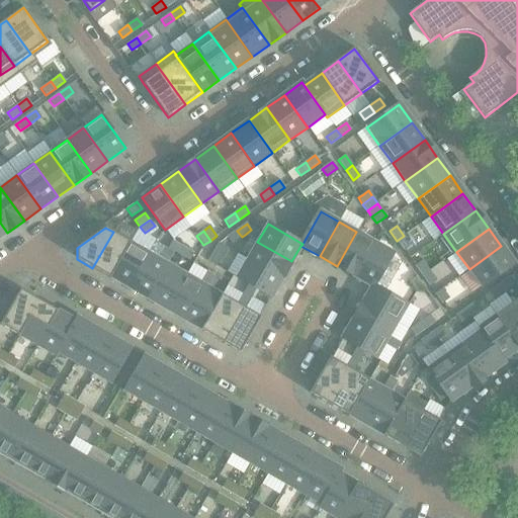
[(232,245),(242,237),(237,231),(227,238),(232,245)]
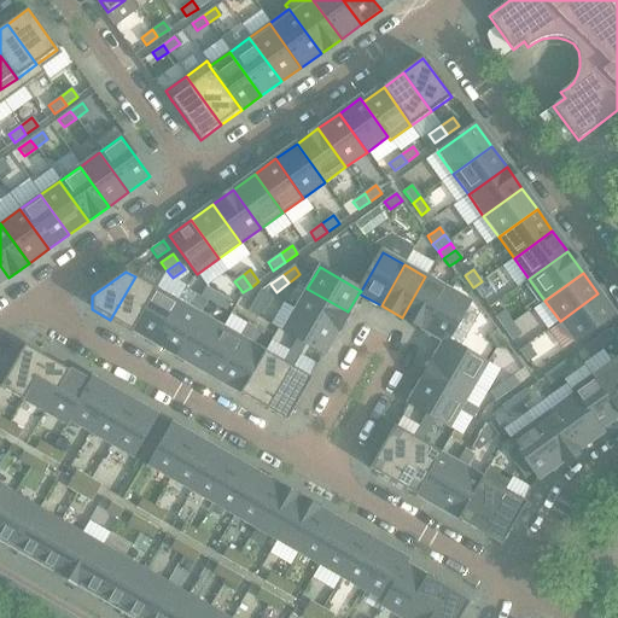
[(132,332),(156,289),(135,277),(110,320),(132,332)]
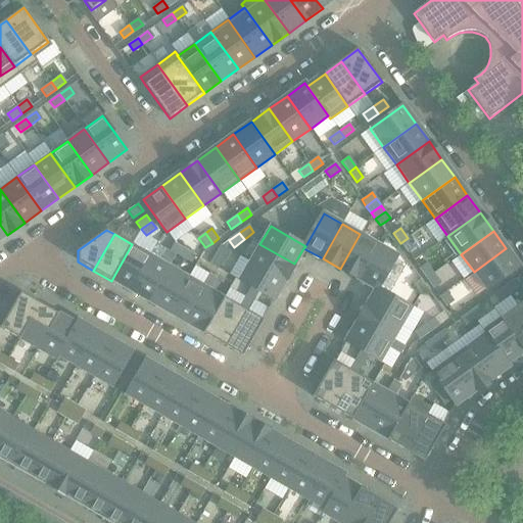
[(359,279),(378,244),(360,234),(340,269),(359,279)]
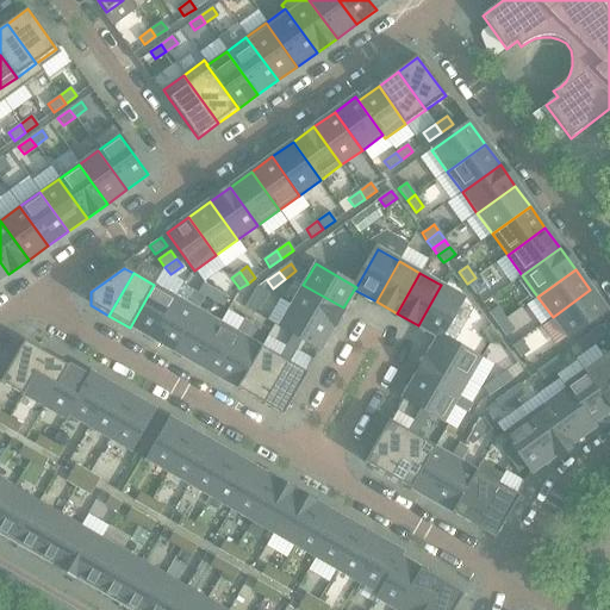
[(484,290),(475,278),(467,284),(475,296),(484,290)]
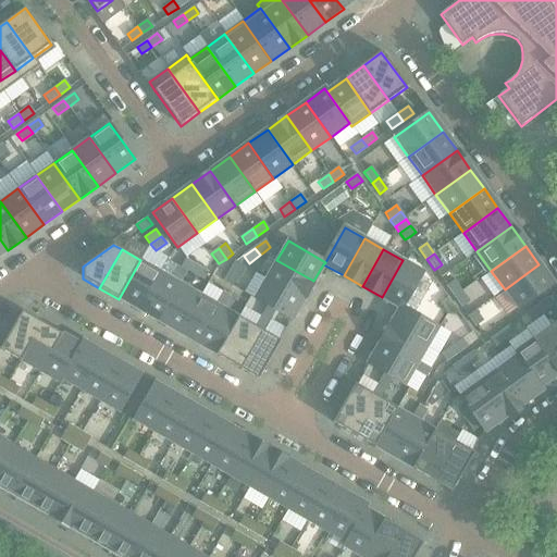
[(138,310),(160,271),(140,260),(119,299),(138,310)]
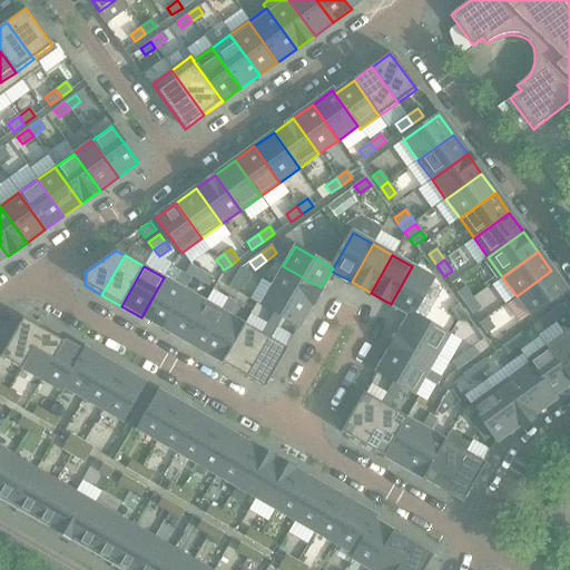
[(197,281),(202,273),(190,266),(186,275),(192,278),(197,281)]
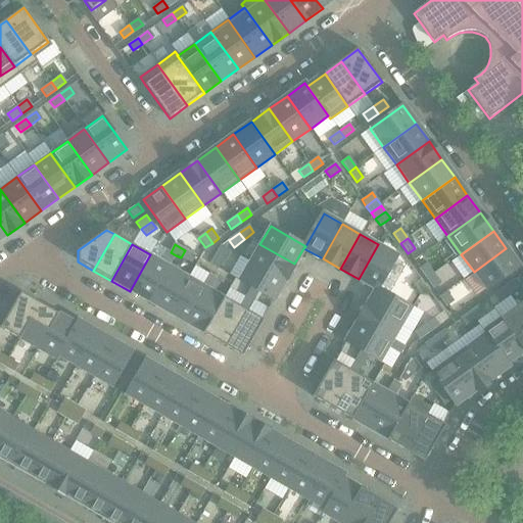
[(294,264),(259,244),(249,262),(284,282),(294,264)]
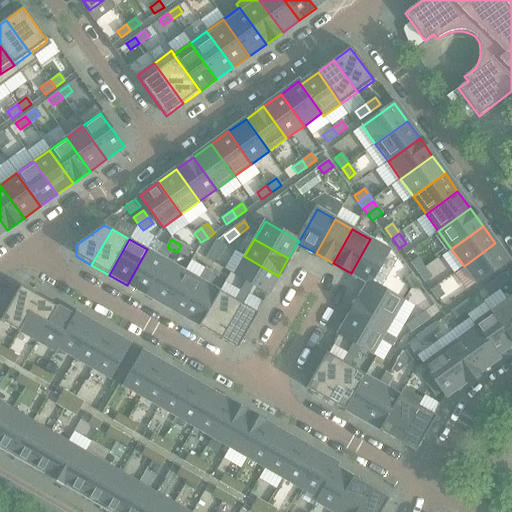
[(369,281),(388,249),(370,239),(351,273),(368,283),(369,281)]
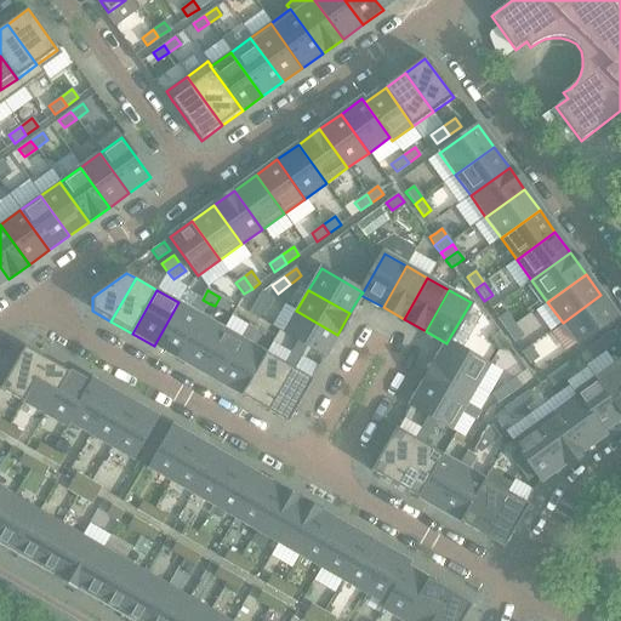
[(265,308),(272,297),(262,291),(256,303),(265,308)]
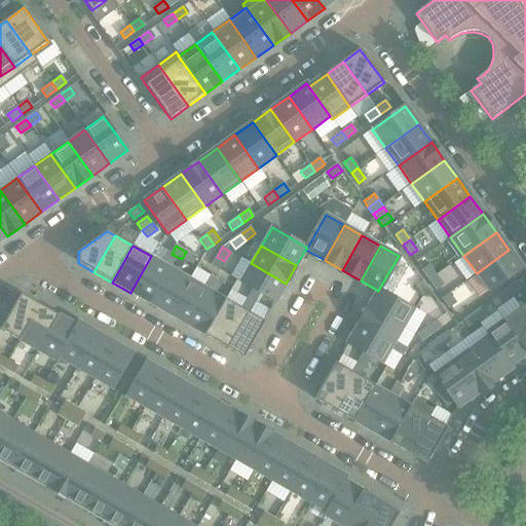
[(489,292),(522,268),(509,250),(477,273),(489,292)]
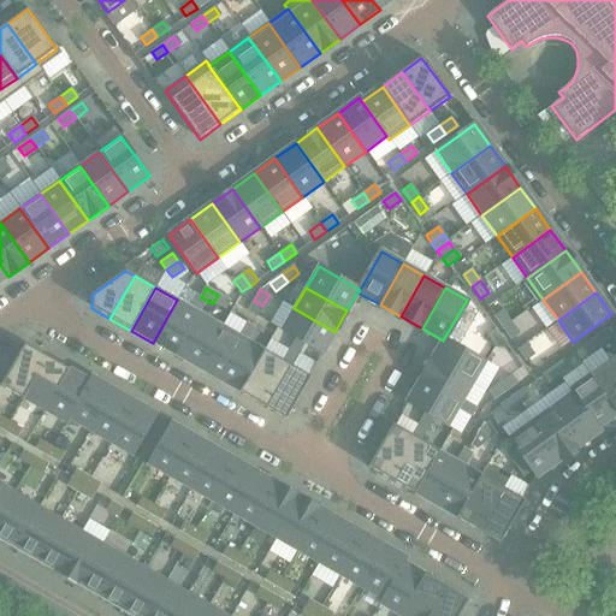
[(225,311),(230,301),(218,295),(213,303),(225,311)]
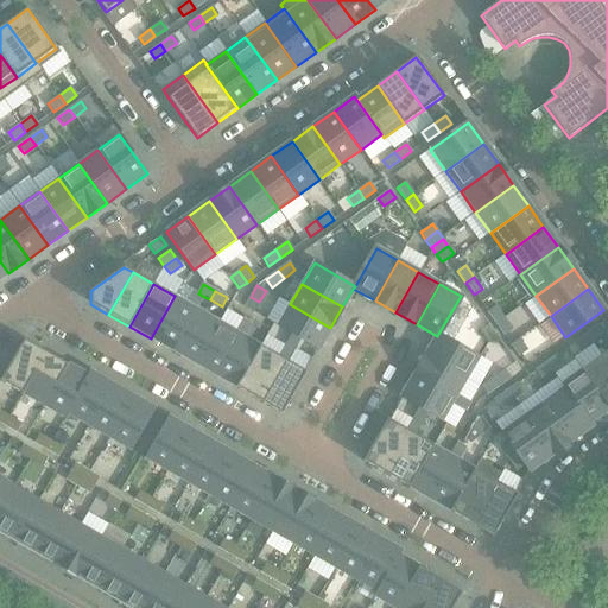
[(173,352),(197,310),(175,296),(151,339),(173,352)]
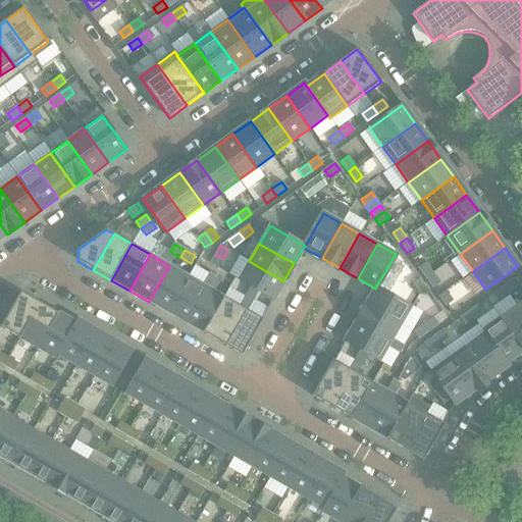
[(217,268),(222,259),(215,255),(209,264),(217,268)]
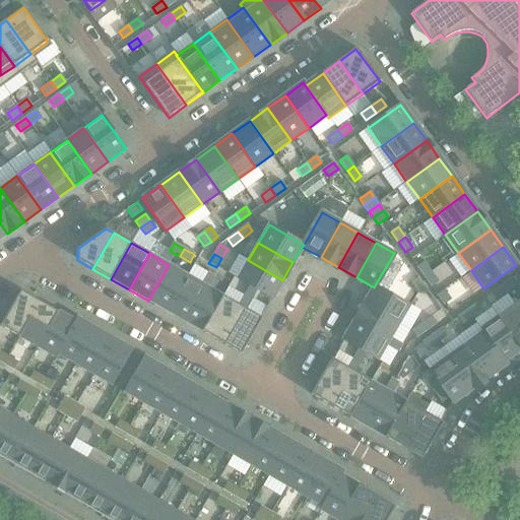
[(272,299),(282,280),(248,260),(238,278),(272,299)]
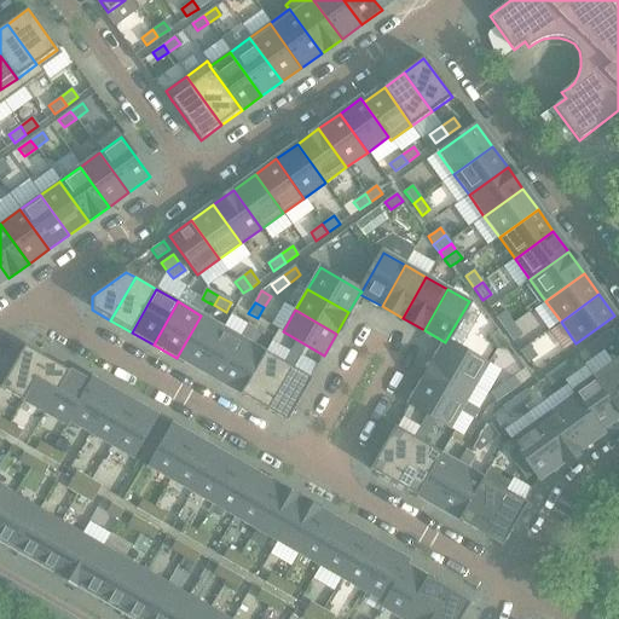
[(504,312),(496,318),(504,330),(513,324),(504,312)]
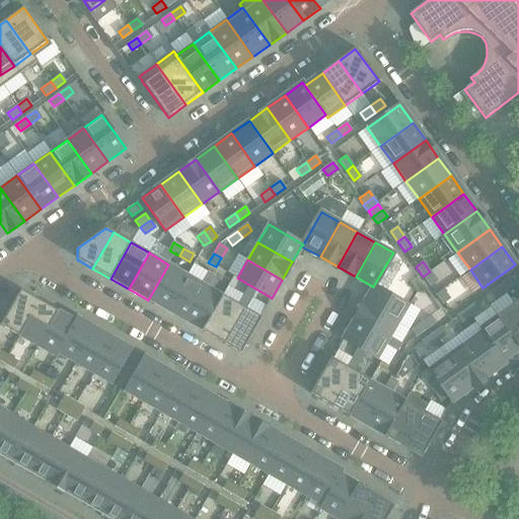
[(166,310),(187,275),(168,265),(148,300),(166,310)]
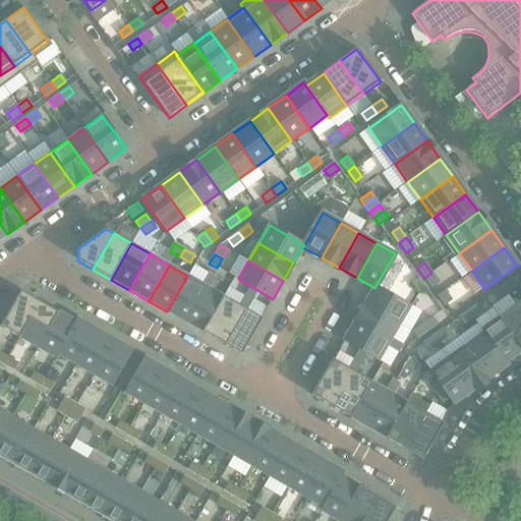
[(209,288),(216,278),(212,276),(208,273),(201,284),(206,286),(209,288)]
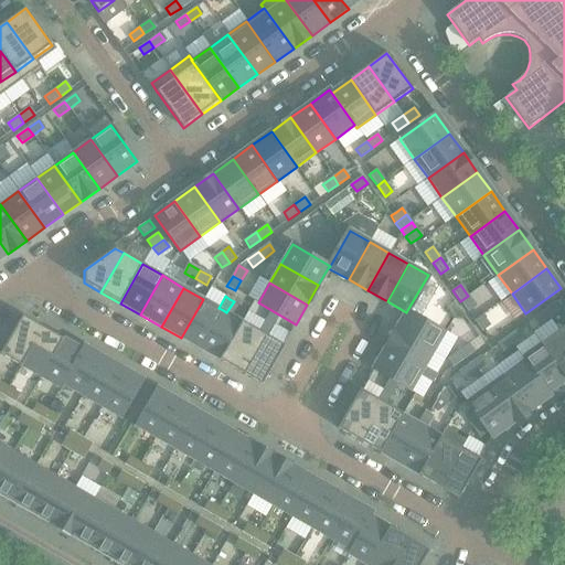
[(476,307),(468,296),(460,301),(468,312),(476,307)]
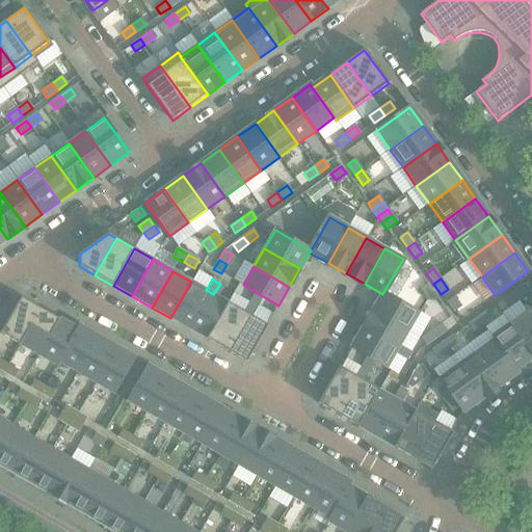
[(189,328),(210,292),(206,290),(191,282),(170,318),(189,328)]
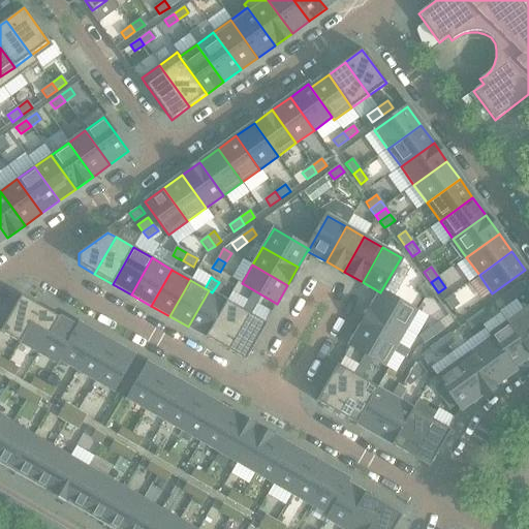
[(432,292),(425,283),(417,288),(425,298),(432,292)]
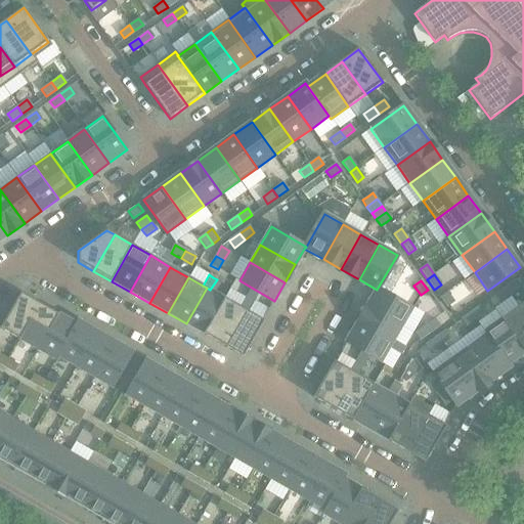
[(510,295),(519,288),(515,280),(505,288),(510,295)]
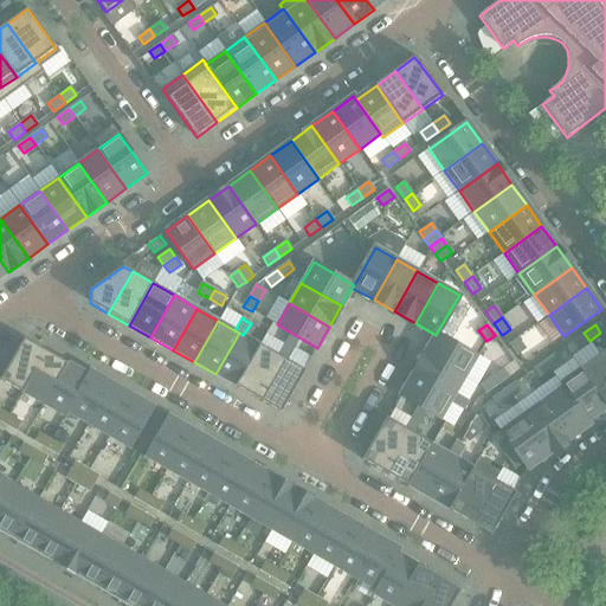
[(237,387),(260,346),(243,335),(239,333),(216,374),(237,387)]
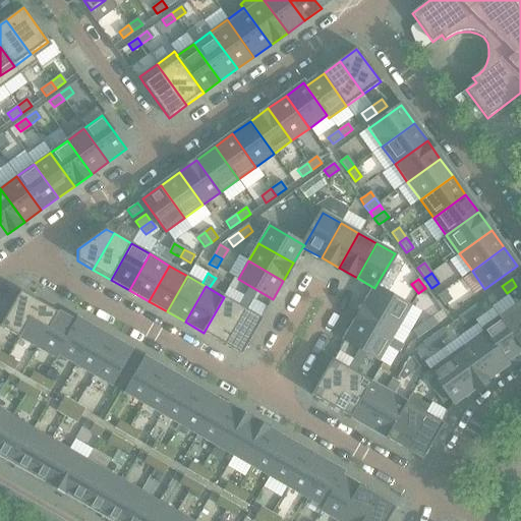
[(251,300),(257,291),(249,286),(243,296),(251,300)]
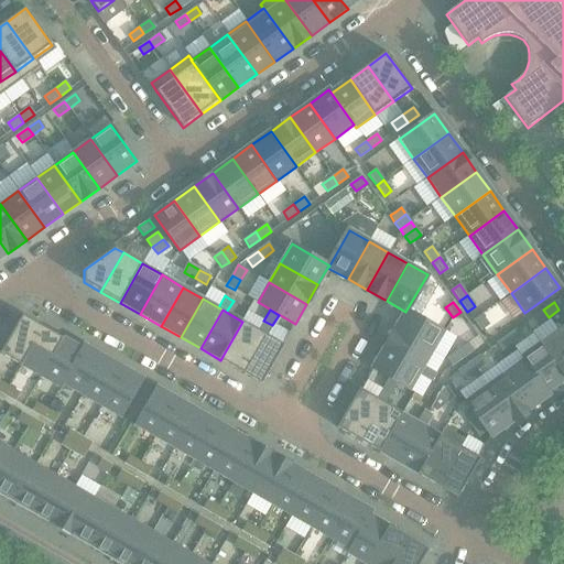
[(444,332),(407,310),(405,312),(396,329),(433,351),(444,332)]
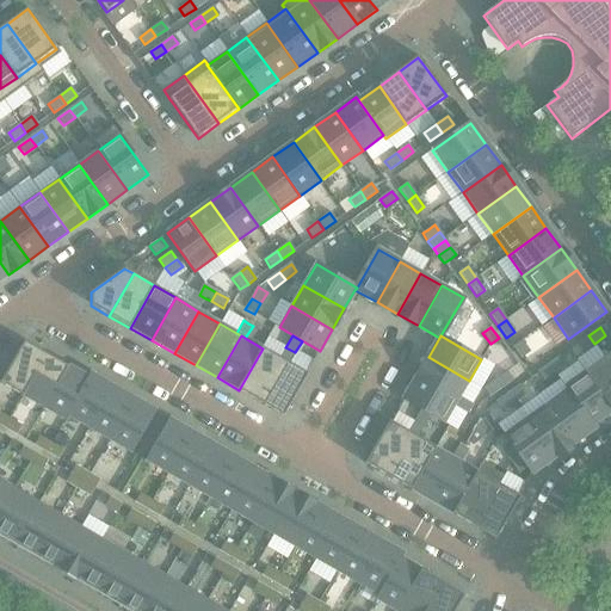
[(582,352),(594,344),(588,335),(576,344),(582,352)]
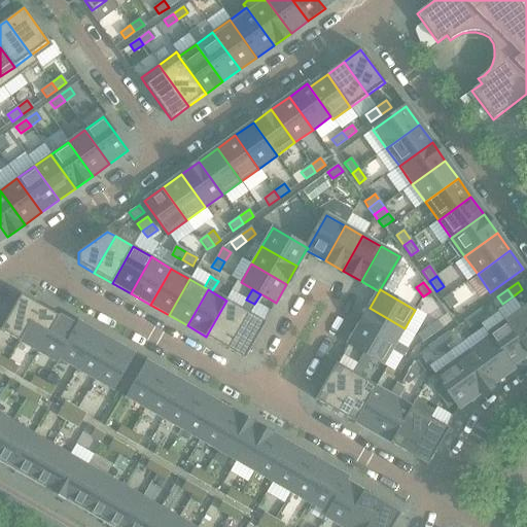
[(450,294),(443,299),(450,309),(457,304),(450,294)]
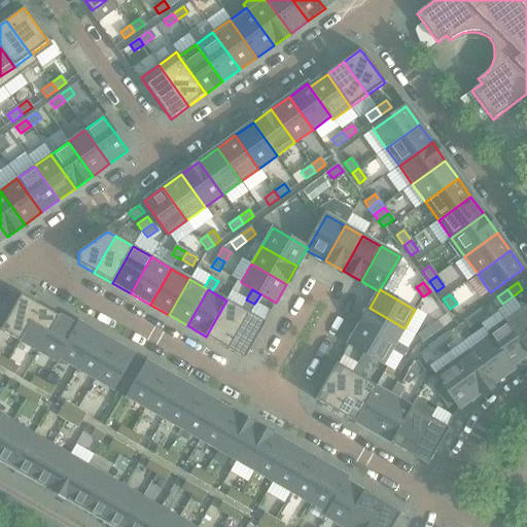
[(20,343),(40,306),(22,295),(0,331),(20,343)]
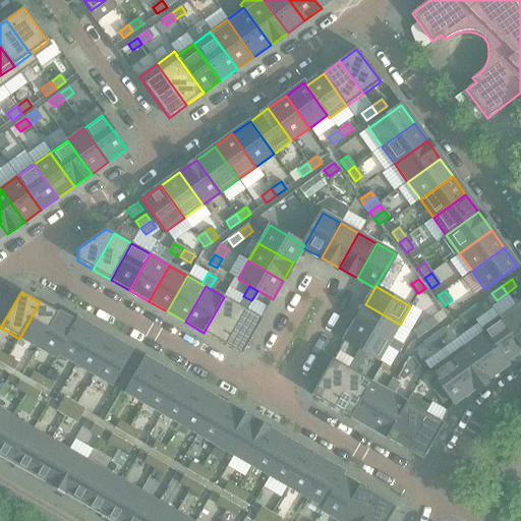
[(246,309),(251,300),(243,296),(238,305),(242,307),(246,309)]
